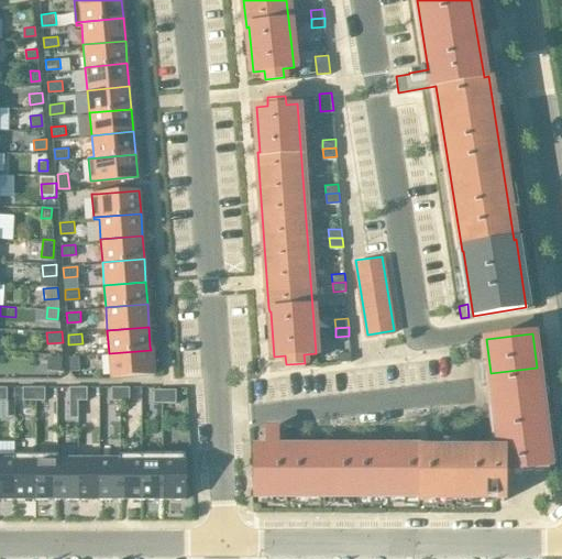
[(151,350),(109,353),(110,375),(154,372),(153,347),(150,347),(151,350)]
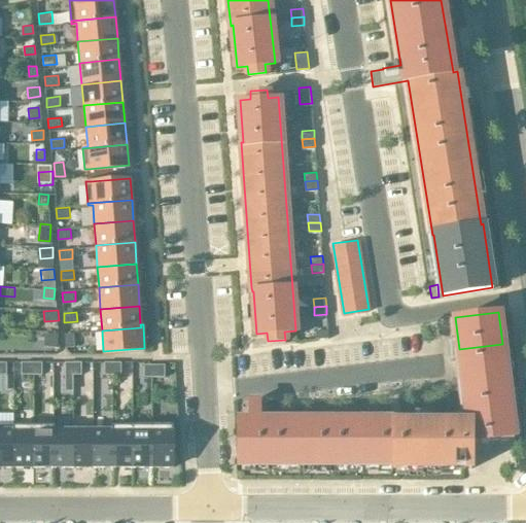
[(327,328),(315,329),(316,338),(328,337),(327,328)]
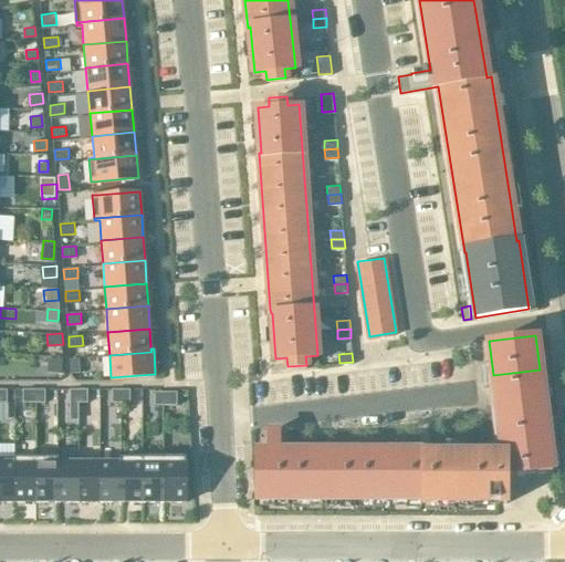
[(80,355),(70,356),(70,360),(71,370),(71,371),(81,371),(81,368),(80,355)]
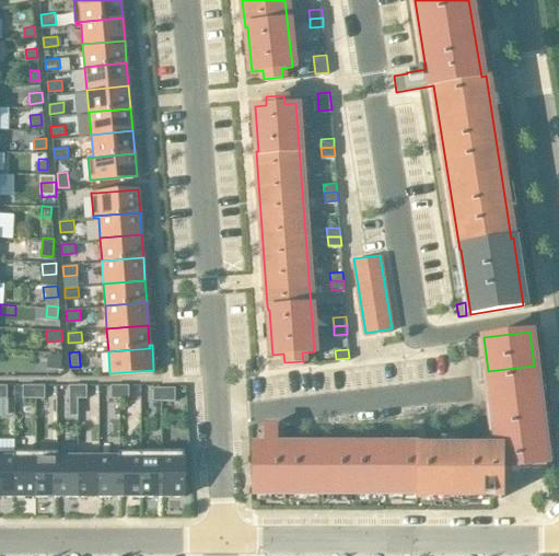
[(47,352),(47,367),(61,367),(61,352),(47,352)]
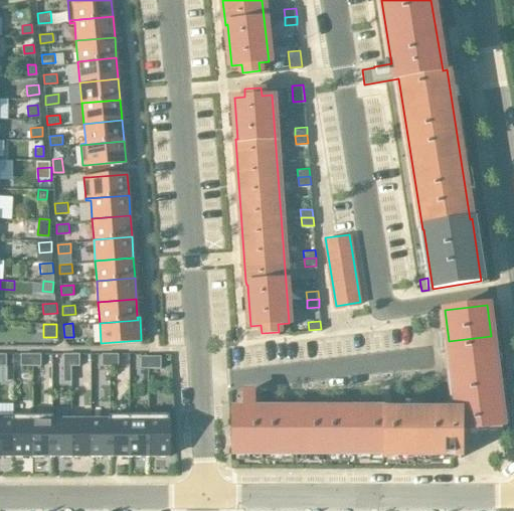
[(491,336),(449,341),(452,371),(494,366),(491,336)]
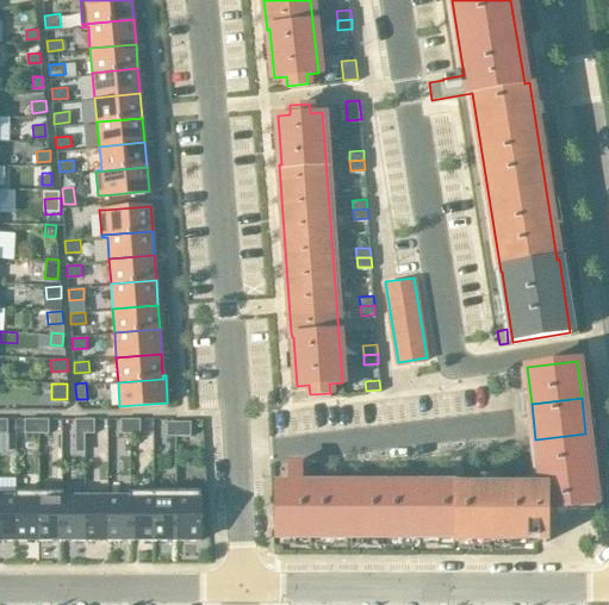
[(39,417),(29,417),(29,431),(39,431),(39,417)]
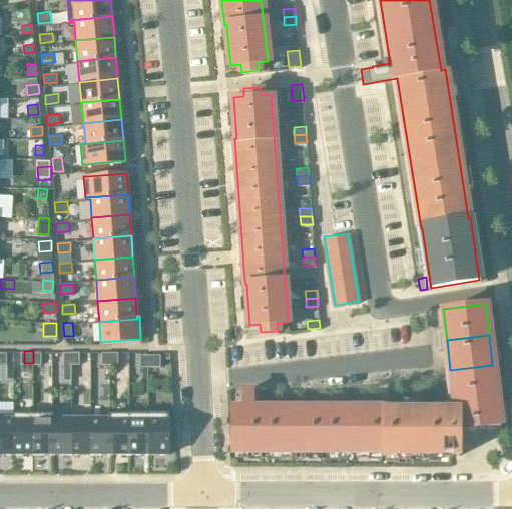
[(41,351),(33,351),(33,363),(41,363),(41,351)]
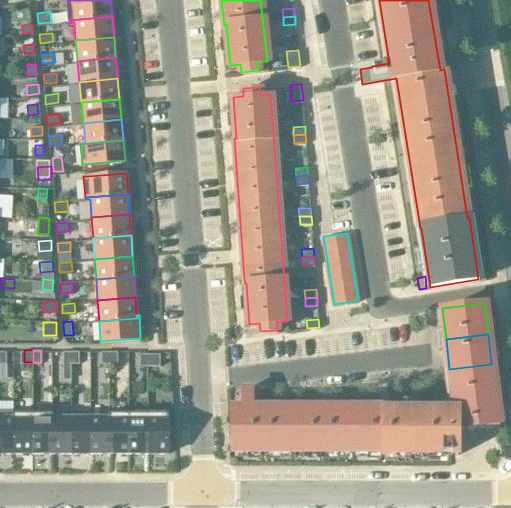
[(71,350),(63,350),(63,362),(71,362),(71,350)]
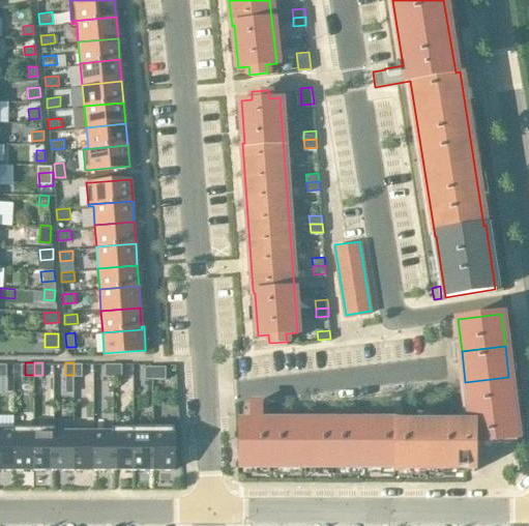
[(82,362),(74,362),(74,375),(82,375),(82,362)]
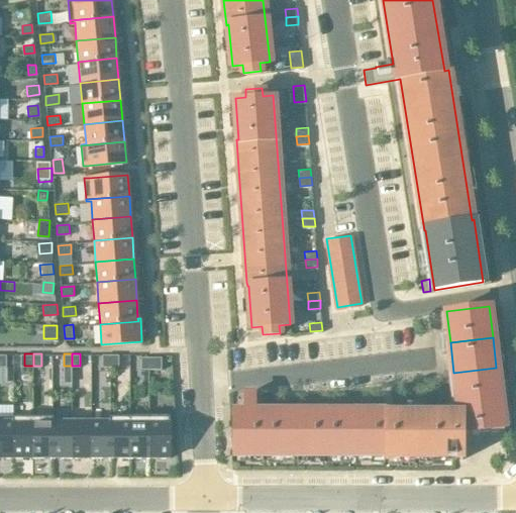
[(110,353),(102,353),(102,366),(110,366),(110,353)]
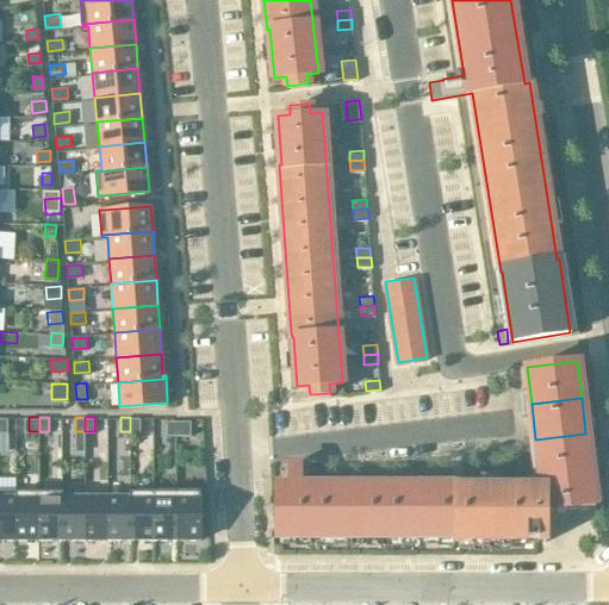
[(140,417),(130,417),(130,431),(140,431),(140,417)]
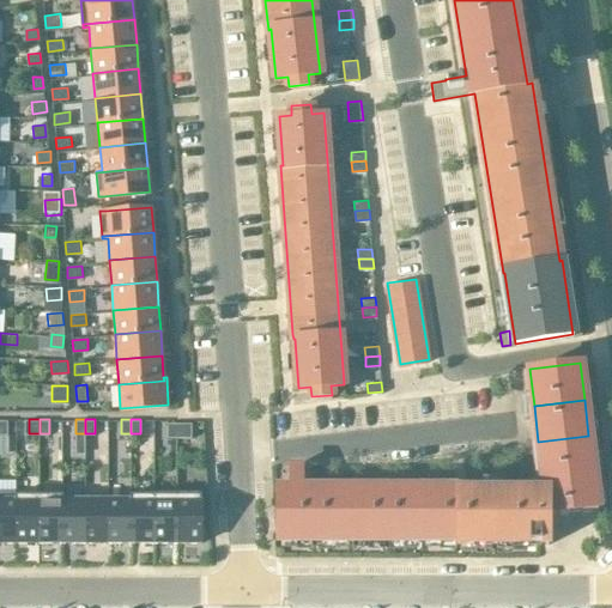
[(177,421),(168,421),(168,436),(177,436),(179,436),(179,421),(177,421)]
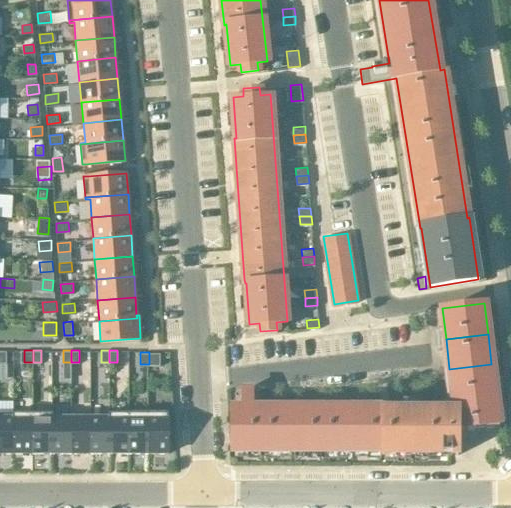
[(160,352),(149,352),(149,364),(160,364),(160,352)]
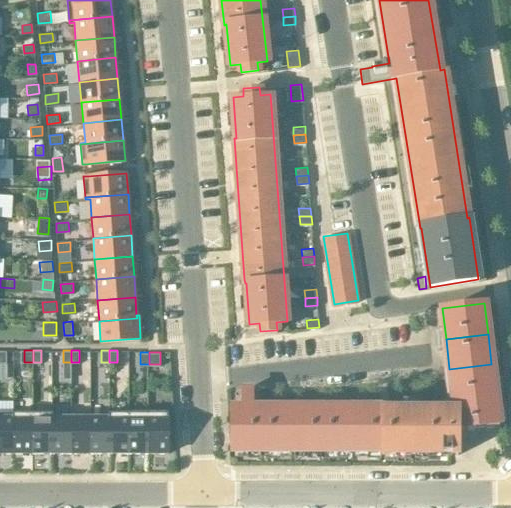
[(491,364),(449,369),(453,399),(495,394),(491,364)]
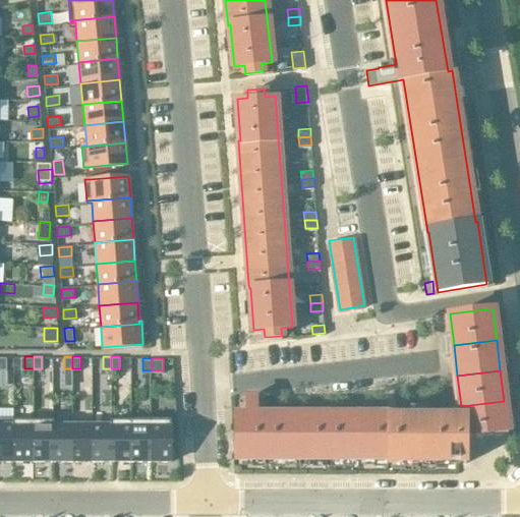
[(504,401),(461,406),(462,417),(465,438),(466,438),(508,433),(504,401)]
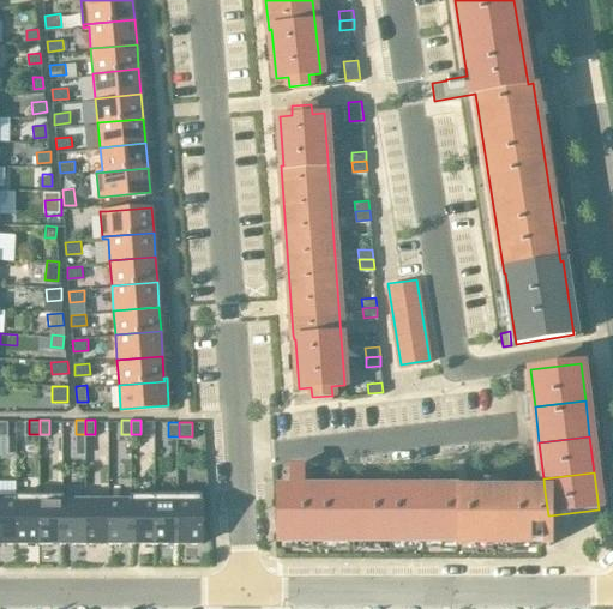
[(314,487),(277,487),(277,538),(314,538),(314,487)]
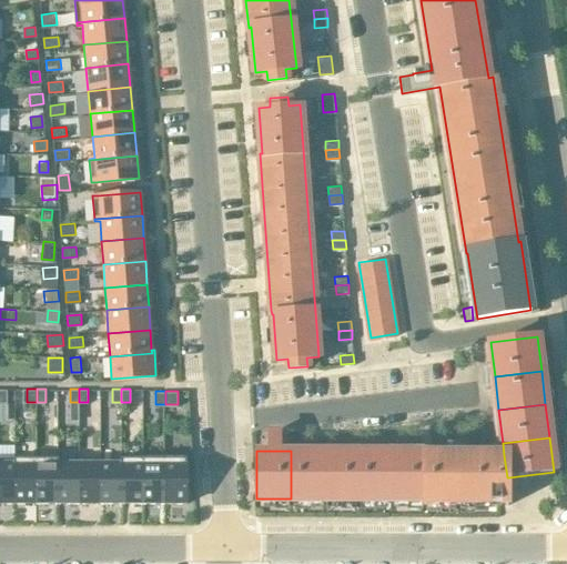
[(324,451),(291,451),(291,499),(324,499),(324,451)]
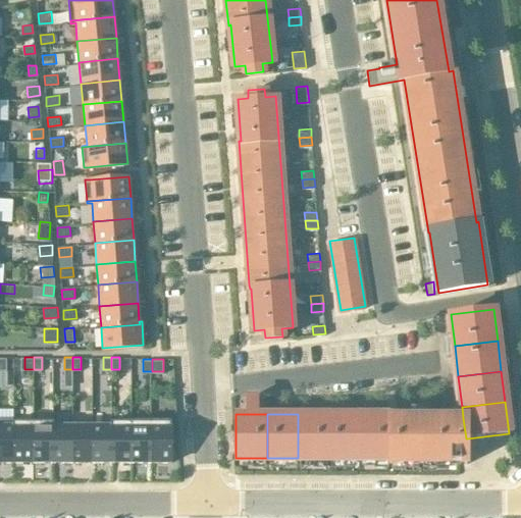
[(328,414),(298,414),(298,458),(328,458),(328,414)]
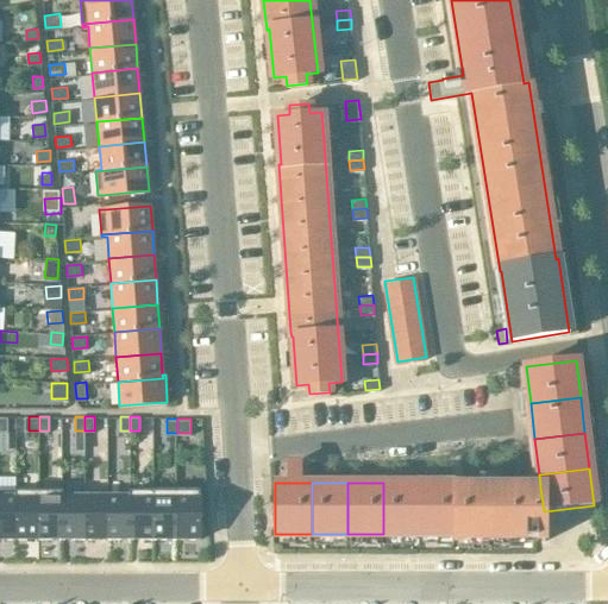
[(419,483),(383,483),(383,534),(419,534),(419,483)]
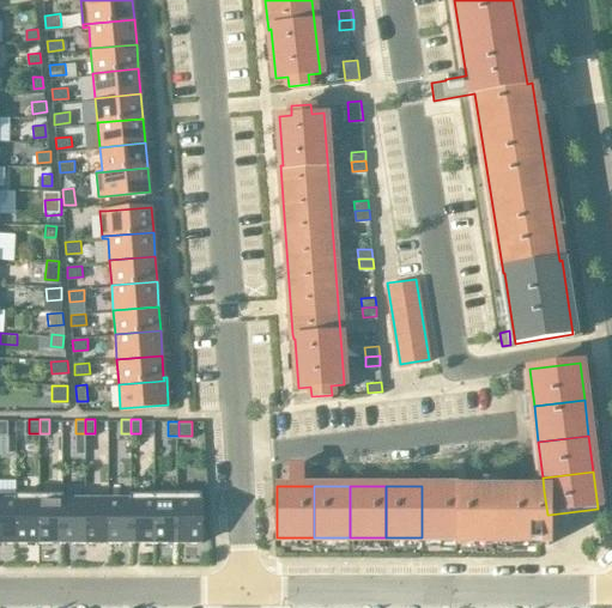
[(458,486),(422,486),(422,537),(456,537),(456,542),(458,542),(458,486)]
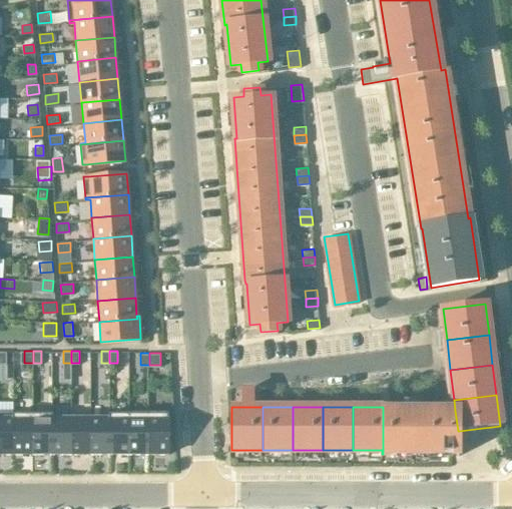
[(385,407),(383,407),(383,454),(413,454),(413,411),(385,411),(385,407)]
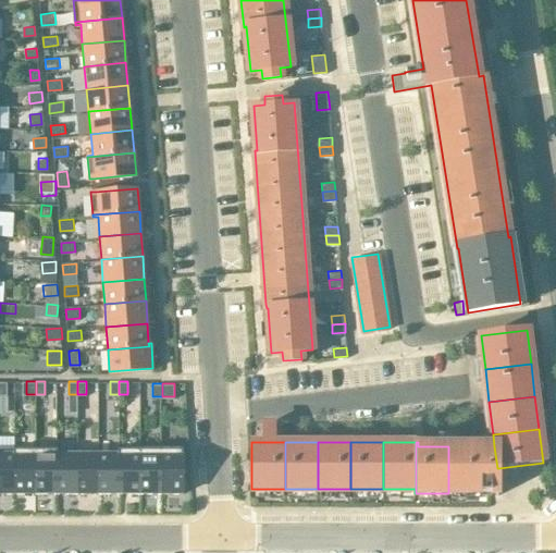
[(140,449),(140,492),(161,492),(161,443),(140,443),(140,449)]
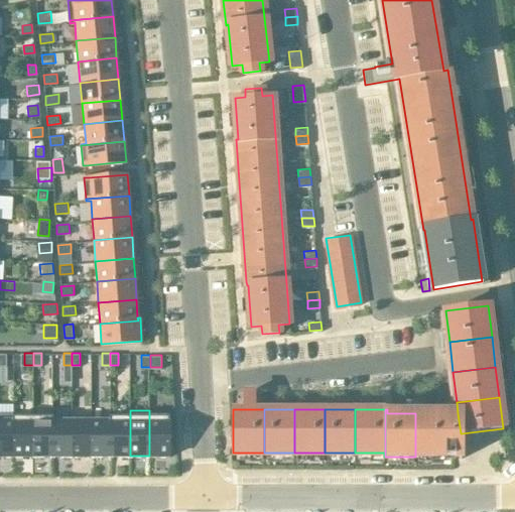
[(169,410),(149,410),(149,456),(169,456),(169,419),(169,410)]
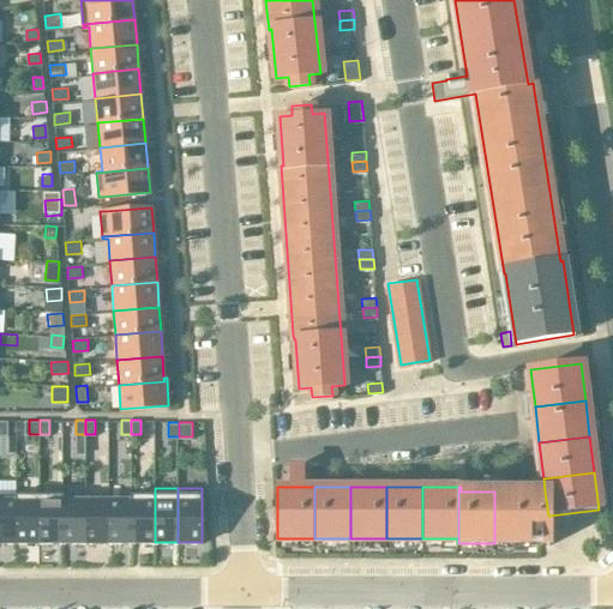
[(530,492),(494,492),(494,543),(530,543),(530,492)]
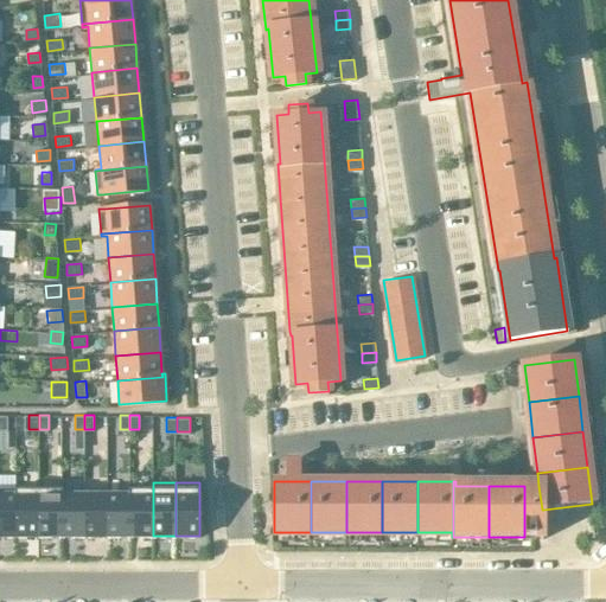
[(538,486),(524,486),(524,537),(543,537),(543,510),(542,510),(538,486)]
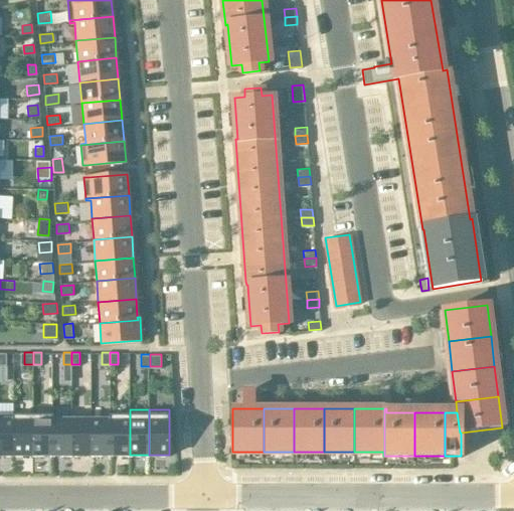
[(0,413),(0,454),(13,455),(13,414),(0,413)]
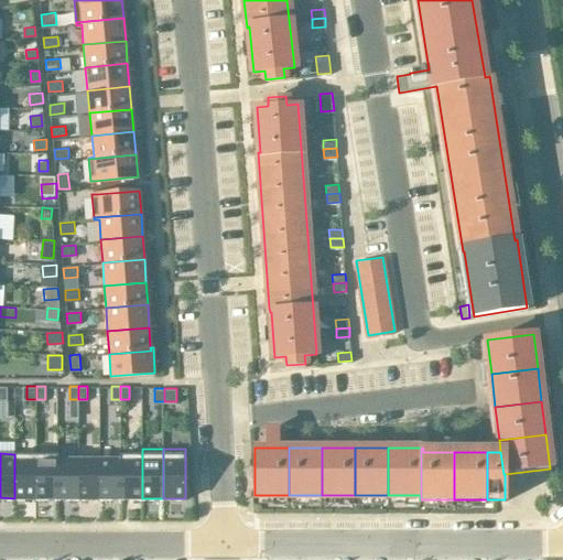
[(30,454),(14,454),(14,498),(36,498),(36,454),(30,454)]
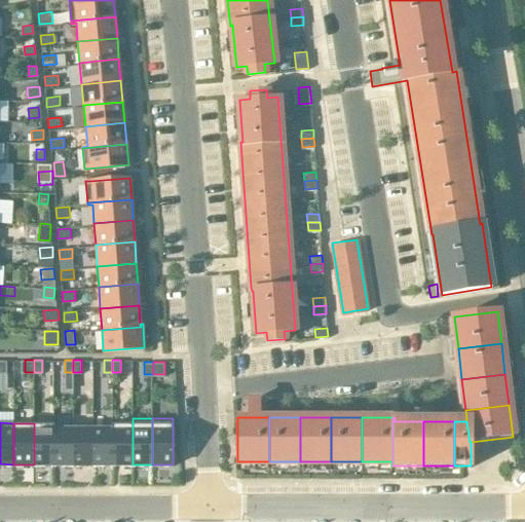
[(53,423),(34,423),(34,464),(53,464),(53,427),(54,427),(54,423),(53,423)]
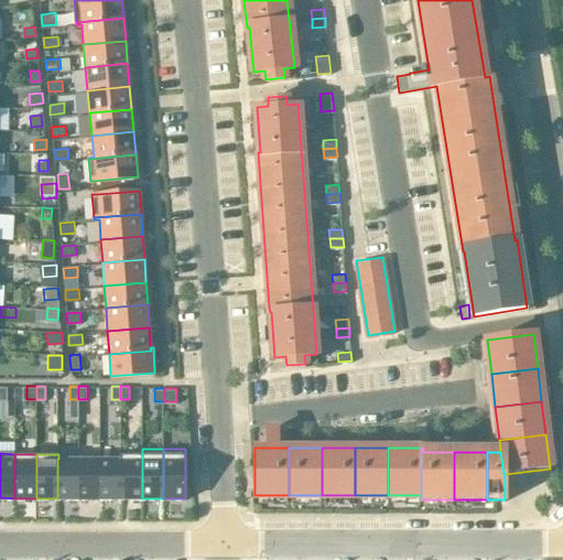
[(120,454),(120,459),(120,498),(141,498),(142,498),(142,454),(141,454),(120,454)]
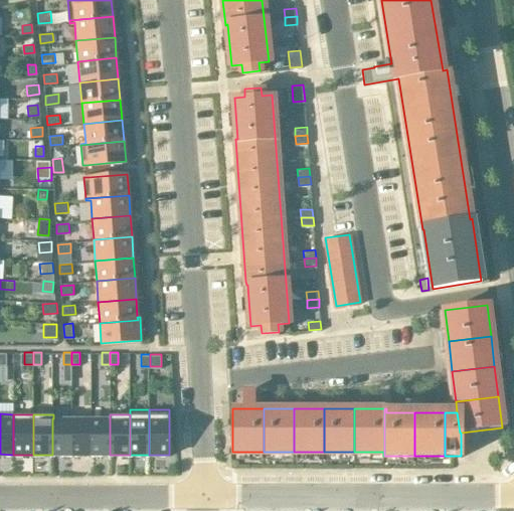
[(53,418),(52,418),(52,455),(71,455),(71,418),(53,418)]
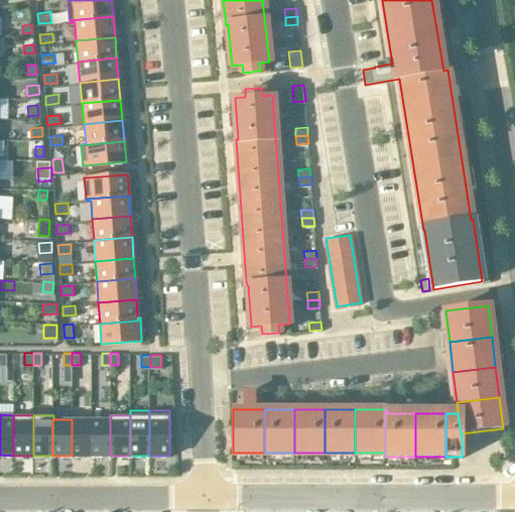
[(91,419),(72,419),(72,456),(91,456),(91,419)]
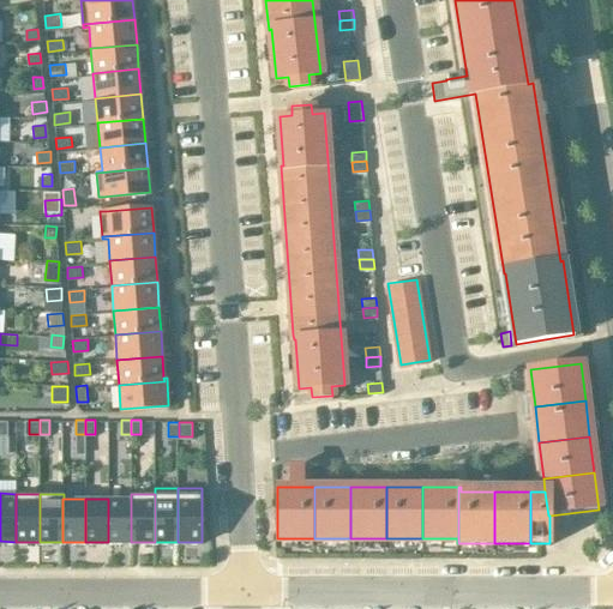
[(131,499),(108,499),(108,542),(131,542),(131,499)]
